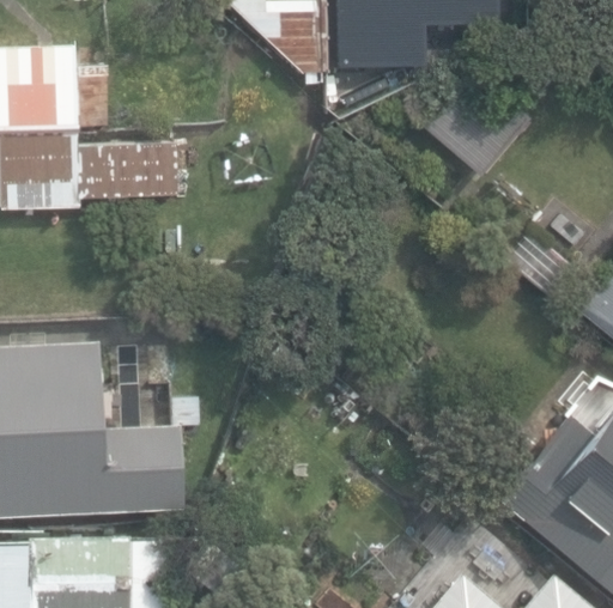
[(329,72),(332,119),(383,102),(382,0),(222,0),(262,37),(254,48),(289,80),(298,70),(303,74),(329,72)]
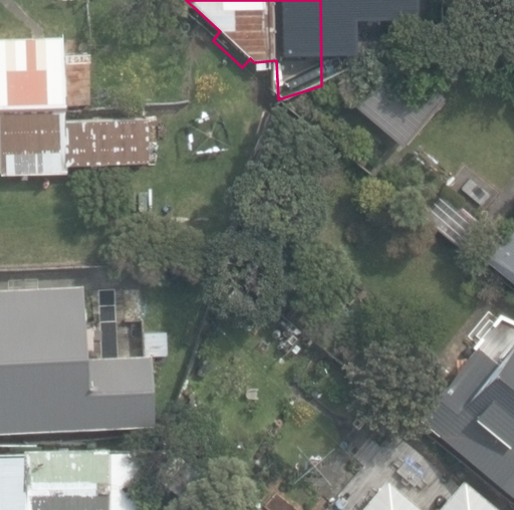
[(0,39),(0,110),(66,109),(66,103),(91,103),(90,55),(63,56),(62,37),(0,39)]
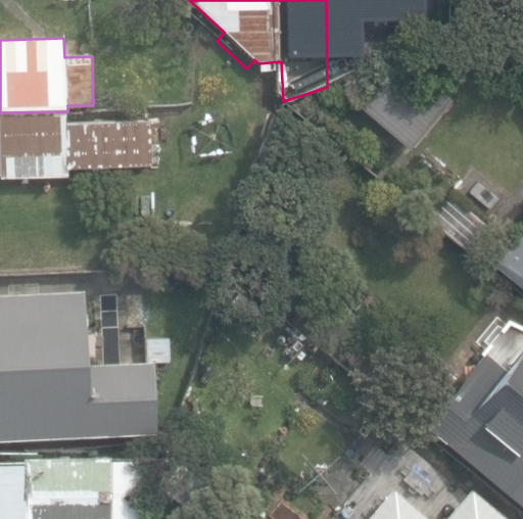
[(1,114),(2,179),(67,178),(67,169),(150,168),(149,121),(67,123),(66,113),(1,114)]
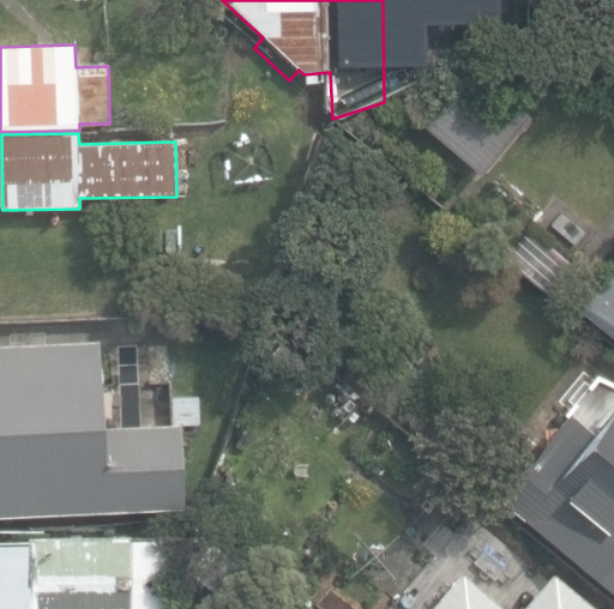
[(522,231),(563,267),(594,234),(560,204),(553,197),(522,231)]
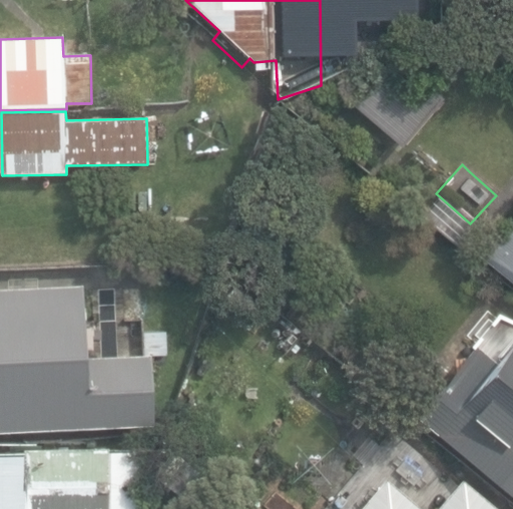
[(0,434),(149,428),(146,362),(92,364),(89,291),(0,294),(0,434)]
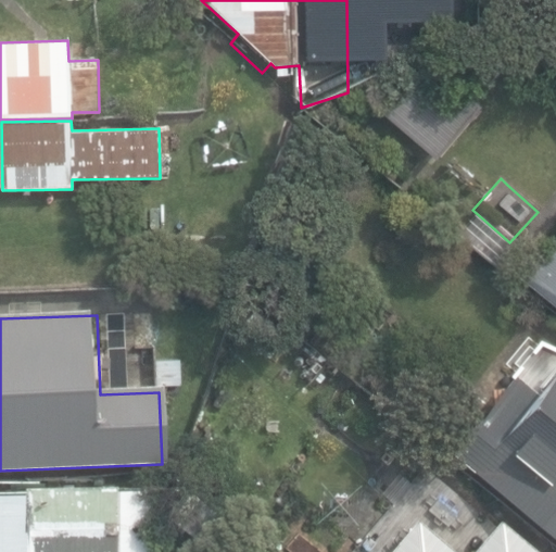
[(179,360),(154,363),(158,389),(182,386),(179,360)]
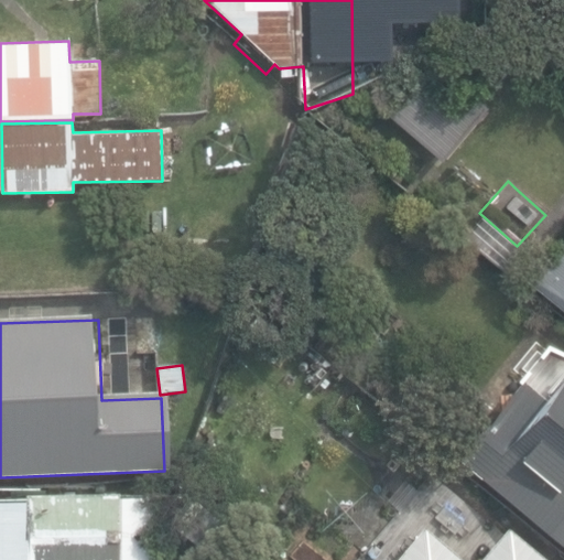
[(458,460),(563,545),(563,372),(543,397),(522,379),(458,460)]
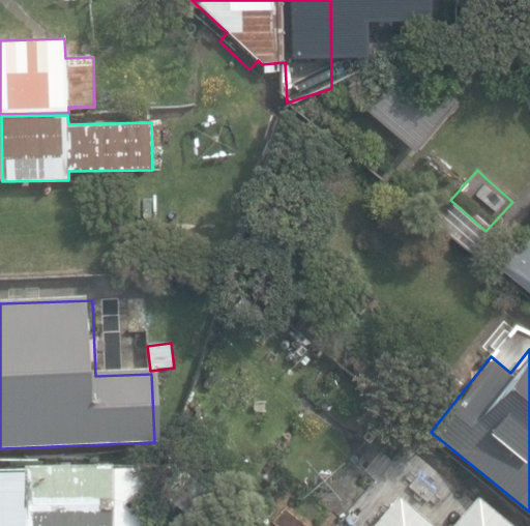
[(142,525),(142,461),(26,464),(26,467),(0,467),(0,525),(142,525)]
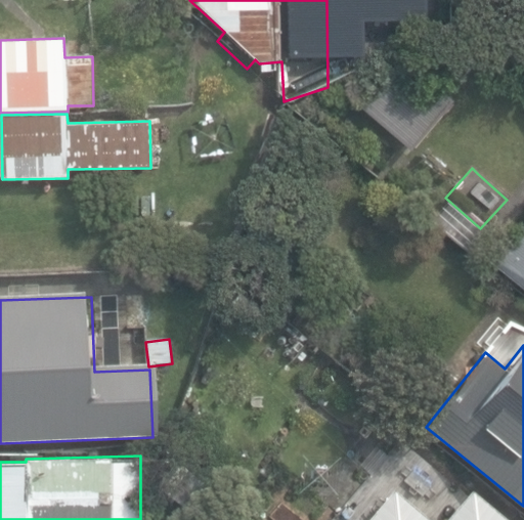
[(163,492),(192,515),(212,488),(181,467),(163,492)]
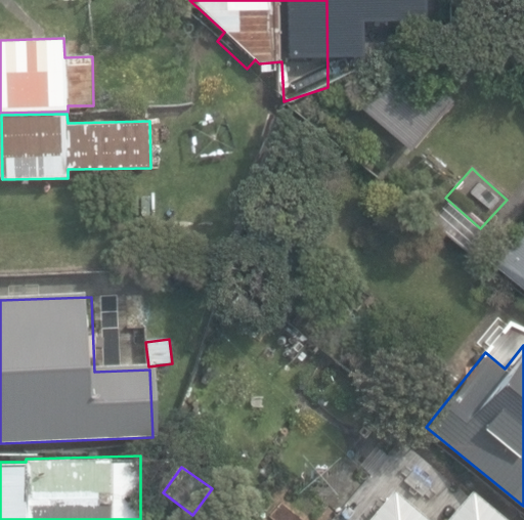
[(509,519),(472,489),(446,519),(430,519),(393,489),(367,519),(509,519)]
